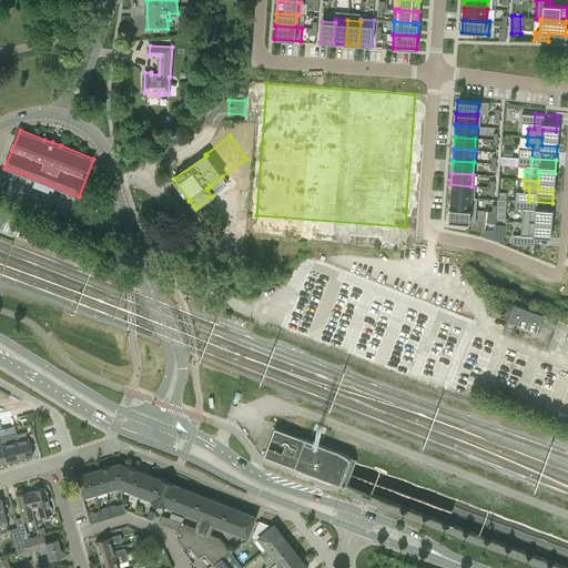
[(472,198),(472,186),(450,184),(450,196),(472,198)]
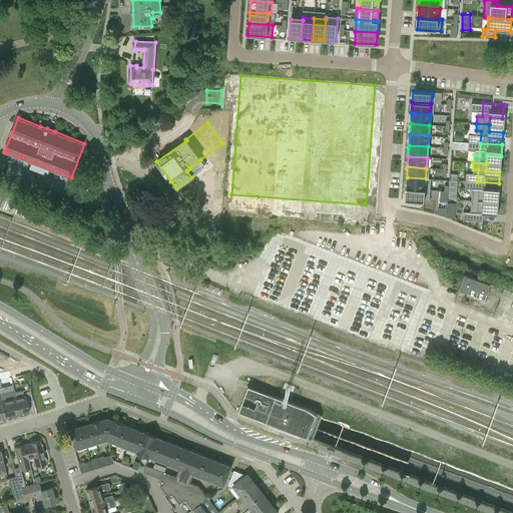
[(425,189),(426,178),(407,177),(406,188),(425,189)]
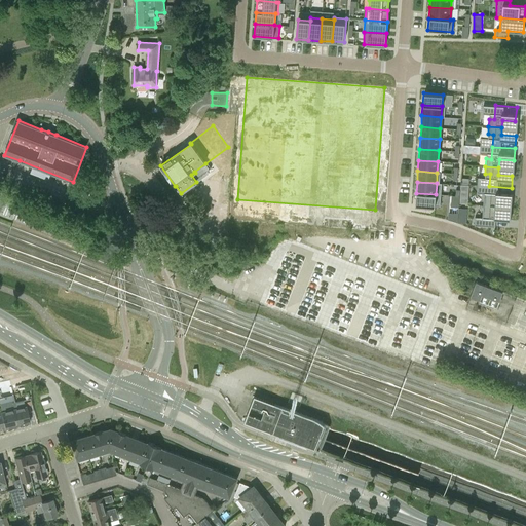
[(512,188),(489,186),(488,198),(483,198),(482,205),(495,207),(496,199),(511,200),(512,188)]
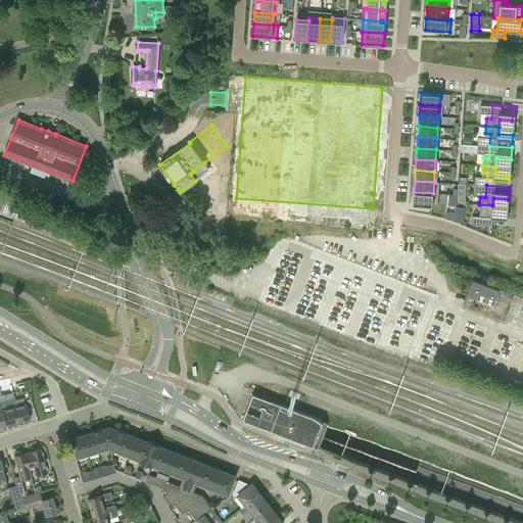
[(432,205),(433,193),(414,192),(413,203),(432,205)]
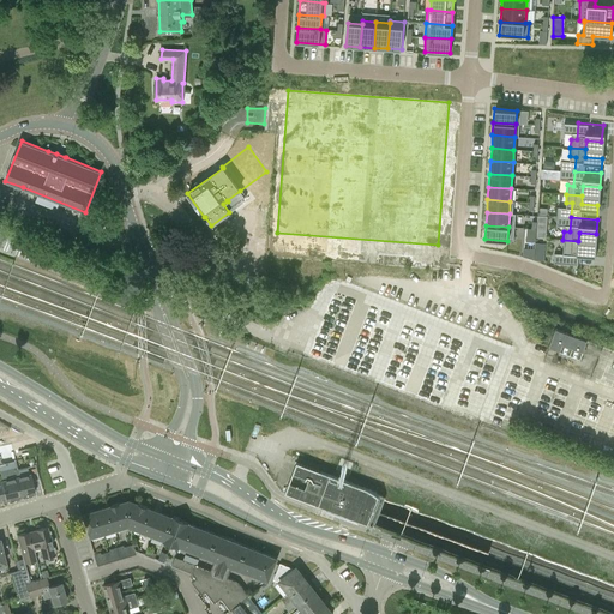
[(567,250),(566,265),(591,268),(593,251),(578,250),(578,241),(563,240),(563,248),(567,250)]
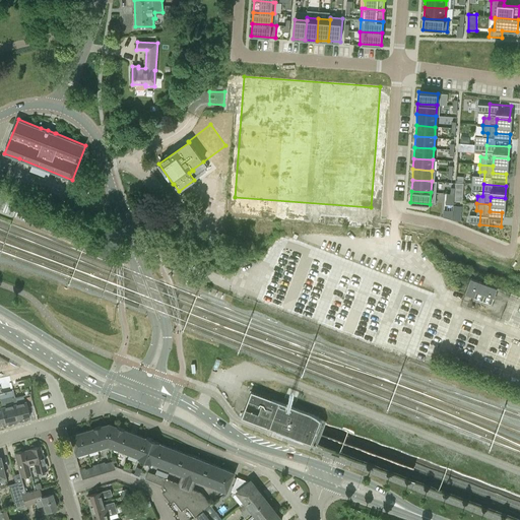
[(453,213),(453,211),(444,211),(444,216),(452,219),(453,213)]
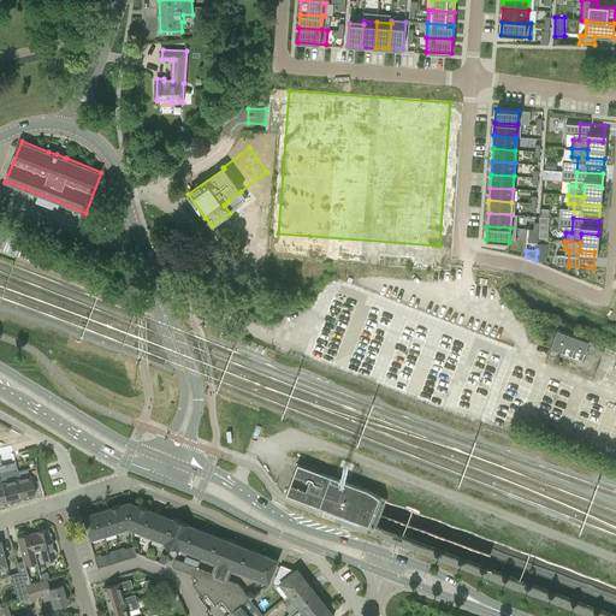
[(302,292),(298,285),(285,292),(290,300),(302,292)]
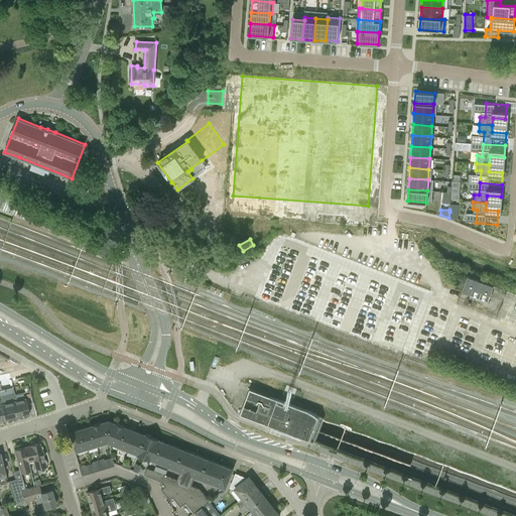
[(488,301),(494,285),(468,275),(462,291),(488,301)]
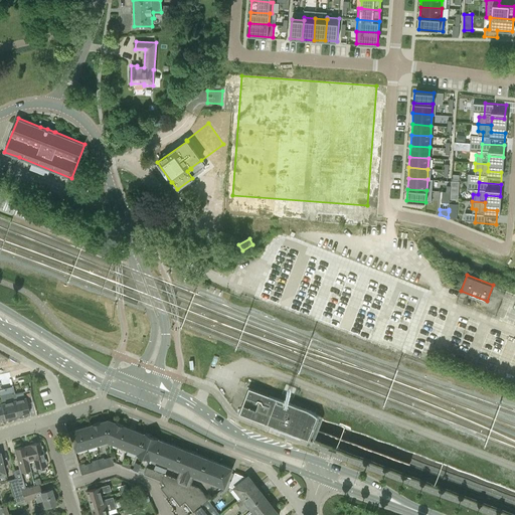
[(0,395),(2,403),(1,403),(5,419),(29,413),(26,397),(7,402),(4,388),(10,387),(8,380),(11,380),(9,372),(0,373),(0,395)]
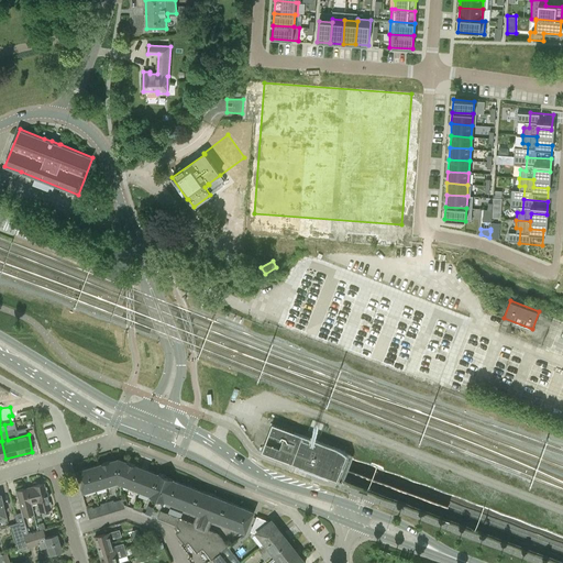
[(273,423),(262,452),(300,466),(299,466),(329,477),(344,482),(344,481),(345,479),(348,472),(349,468),(349,467),(350,465),(352,461),(353,459),(353,456),(354,455),(354,454),(351,453),(350,452),(273,423)]
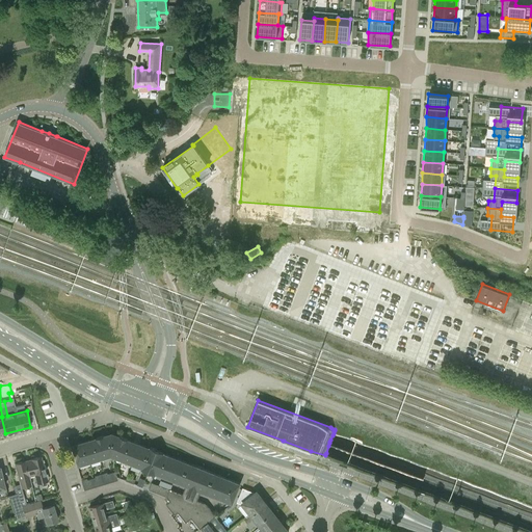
[(201,493),(233,504),(240,483),(163,453),(164,452),(151,447),(150,448),(128,440),(121,436),(112,433),(104,435),(97,437),(73,445),(79,466),(111,455),(142,468),(142,469),(156,474),(156,473),(186,485),(183,495),(152,482),(149,489),(167,497),(170,501),(166,504),(175,514),(178,512),(186,522),(191,517),(201,529),(202,528),(211,521),(216,516),(206,504),(197,501),(201,493)]
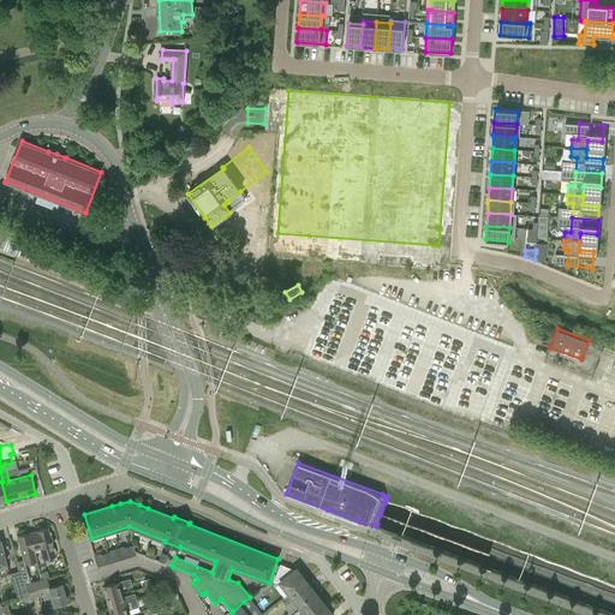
[(34,550),(37,549),(39,555),(42,554),(43,559),(54,555),(47,527),(29,532),(34,550)]
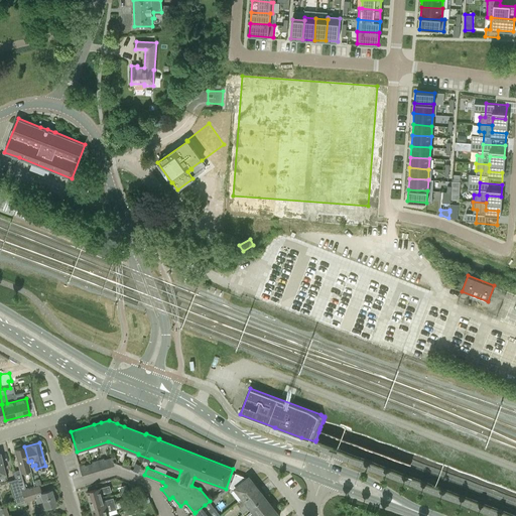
[(28,462),(24,446),(14,449),(19,469),(15,471),(21,490),(26,489),(21,473),(30,470),(28,462)]
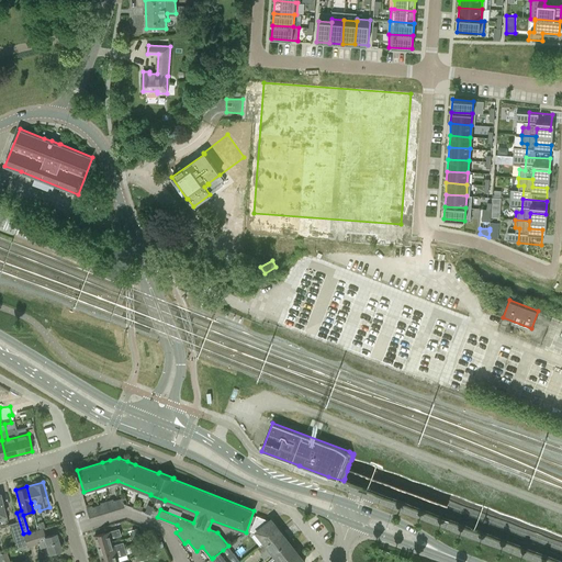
[(148,504),(145,512),(152,514),(154,507),(148,504)]
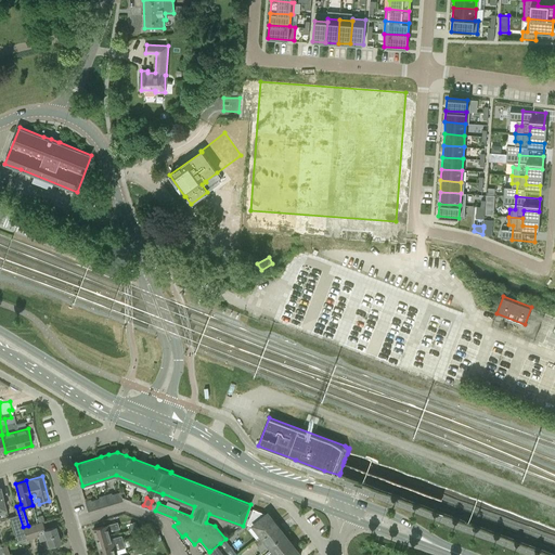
[(16,515),(10,517),(17,541),(26,538),(23,527),(16,506),(14,507),(16,515)]
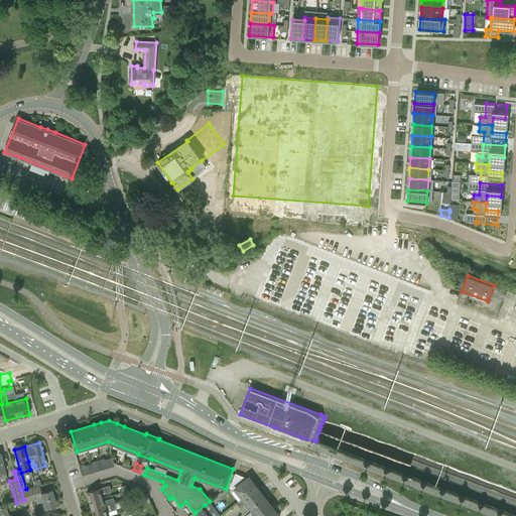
[(239,501),(257,487),(249,477),(235,488),(239,493),(235,496),(239,501)]
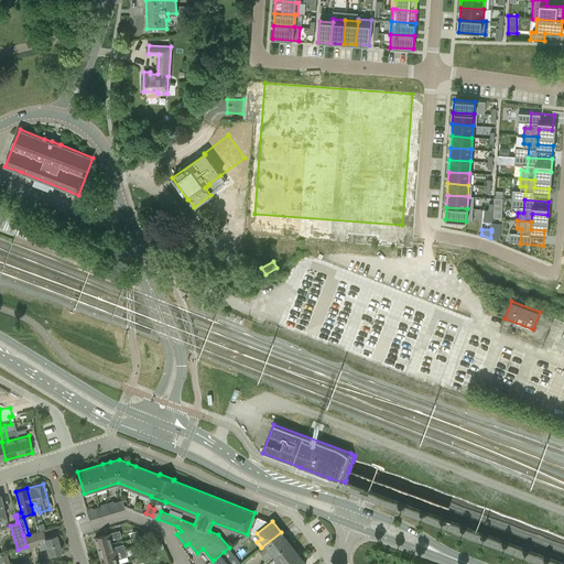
[(45,538),(43,530),(40,531),(29,534),(23,535),(26,546),(28,549),(39,545),(41,550),(47,548),(50,555),(61,551),(56,534),(45,538)]
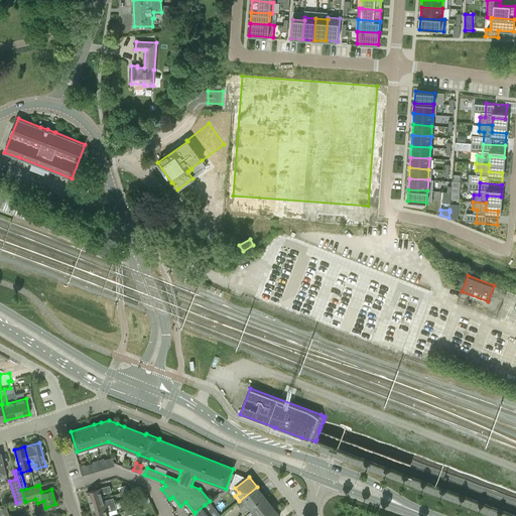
[(90,501),(104,497),(103,494),(112,491),(110,485),(101,488),(101,487),(87,491),(90,501)]
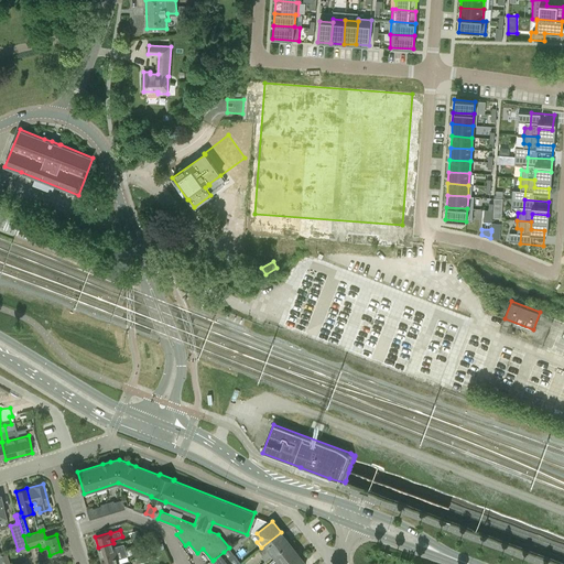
[(281,532),(261,548),(259,549),(263,554),(261,555),(266,561),(274,554),(289,542),(281,532)]
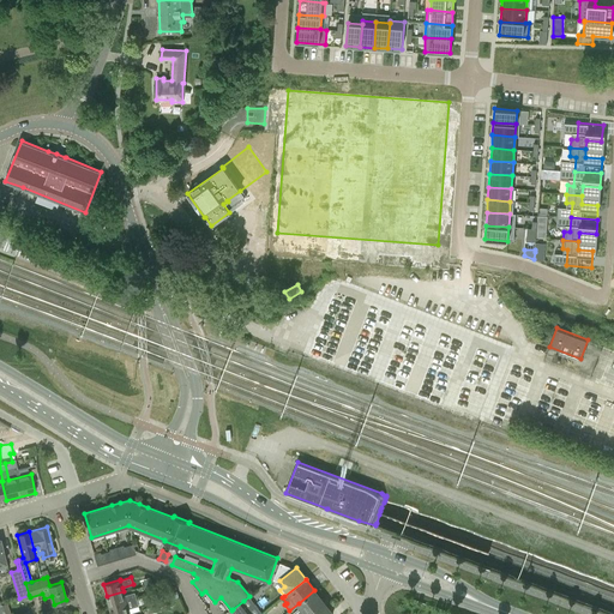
[(299,603),(302,608),(295,613),(308,613),(324,602),(314,590),(299,603)]
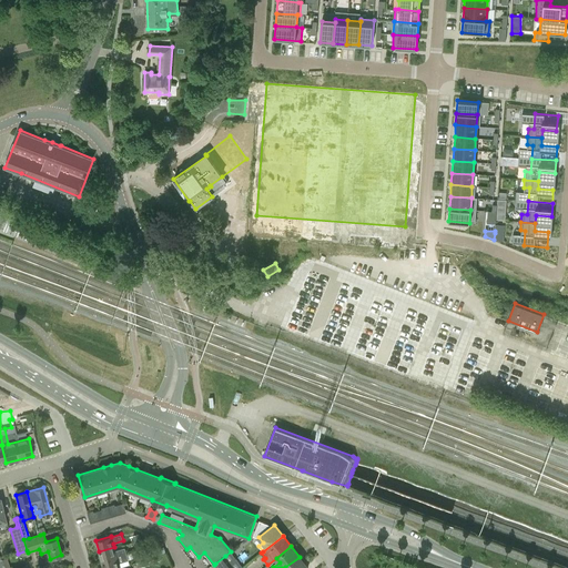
[(102,561),(127,554),(125,548),(115,550),(114,547),(99,551),(102,561)]
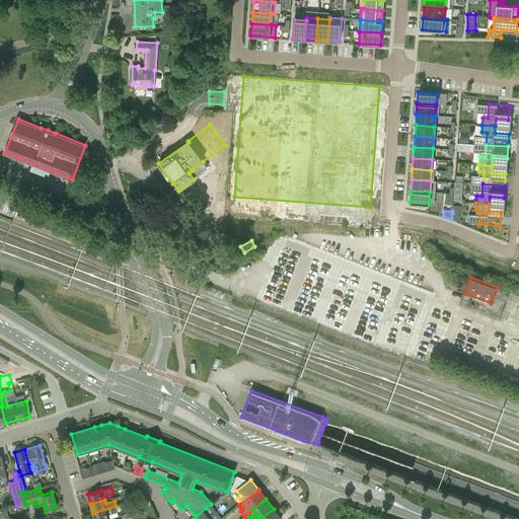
[(116,506),(93,513),(94,518),(105,518),(109,518),(119,516),(116,506)]
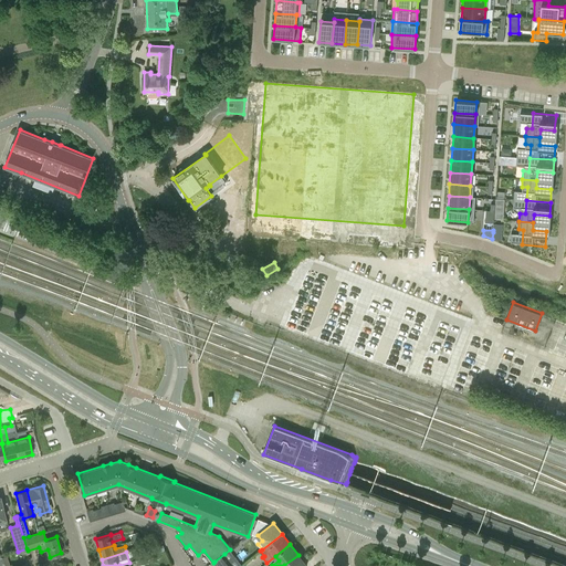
[(217,565),(233,565),(224,554),(215,562),(217,565)]
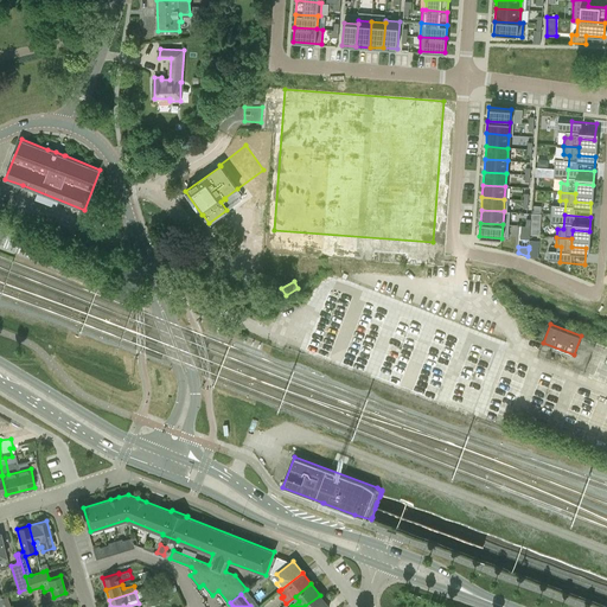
[(11,606),(7,595),(0,598),(0,606),(11,606)]
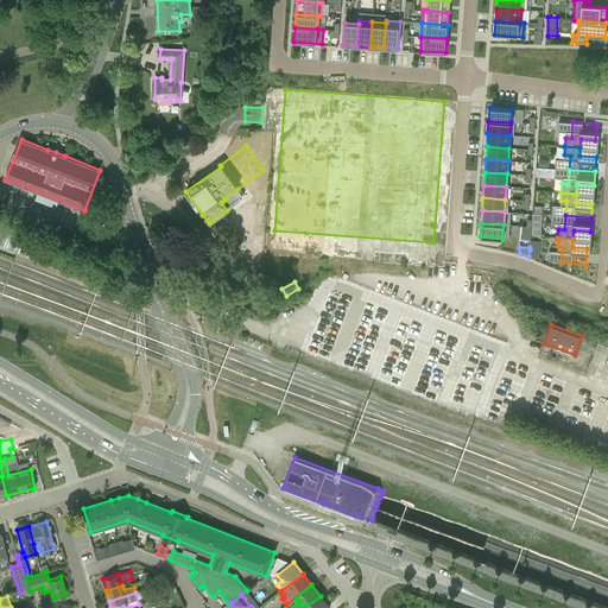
[(321,596),(305,607),(329,607),(330,607),(321,596)]
